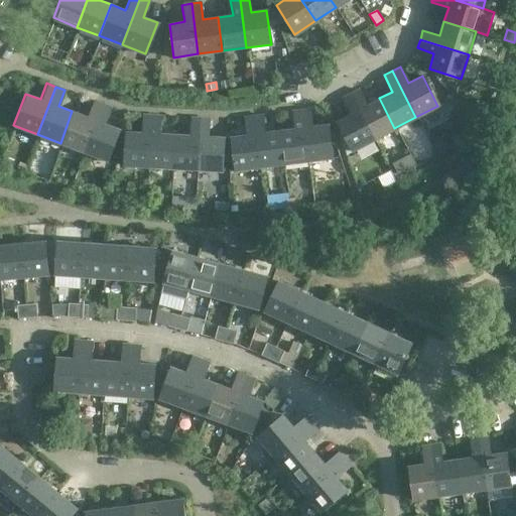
[(366,105),(358,89),(349,93),(373,139),(394,128),(379,98),(366,105)]
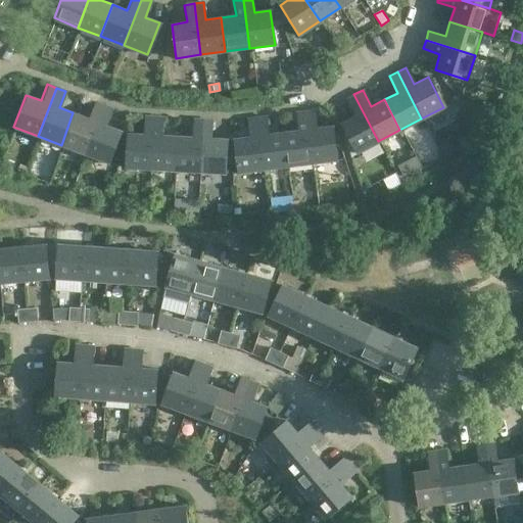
[(355,153),(378,141),(353,94),(345,98),(354,114),(340,123),(348,140),(355,153)]
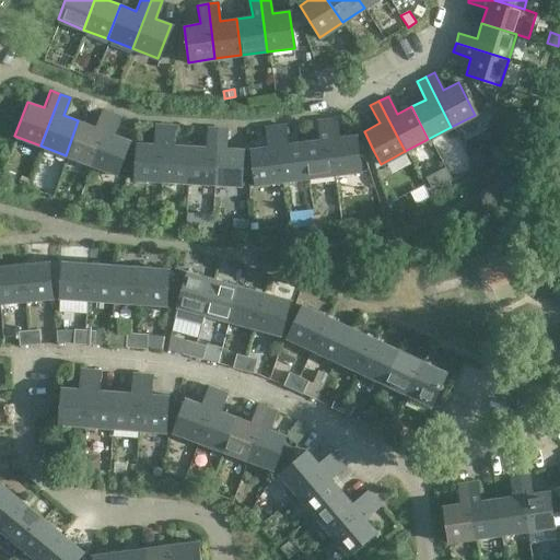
[(66,155),(90,164),(109,113),(100,108),(93,127),(78,120),(66,155)]
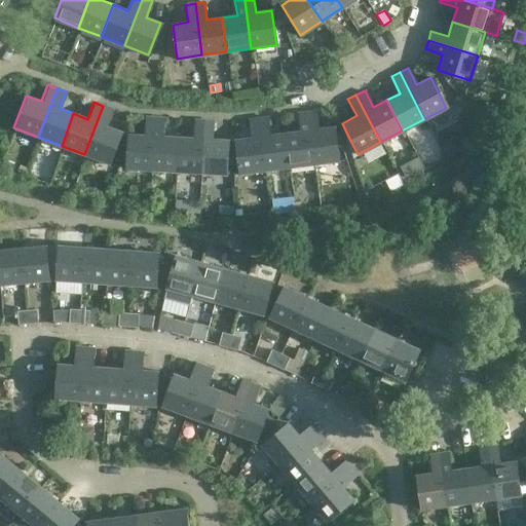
[(106,125),(112,109),(103,106),(84,154),(108,163),(120,132),(106,125)]
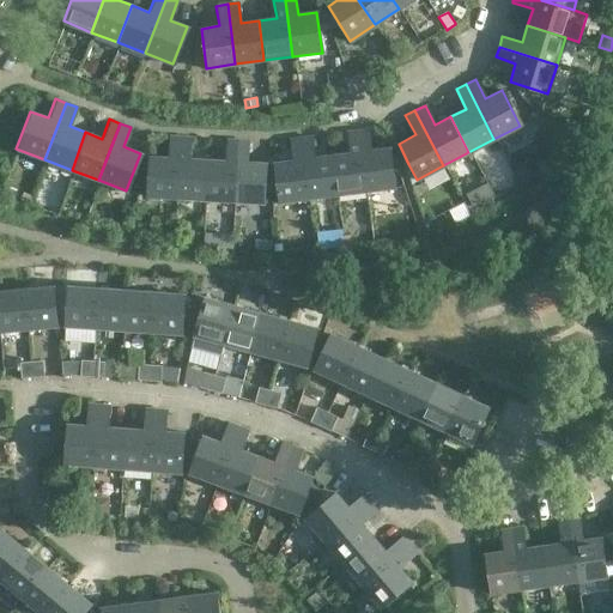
[(582,131),(571,123),(564,132),(576,139),(582,131)]
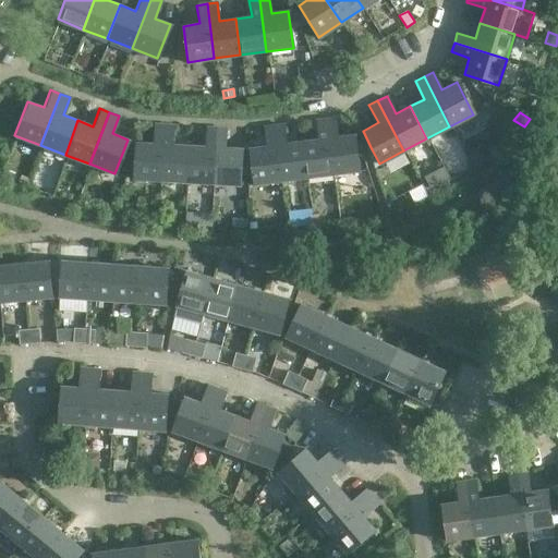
[(337,136),(334,118),(324,119),(331,174),(358,170),(353,135),(337,136)]
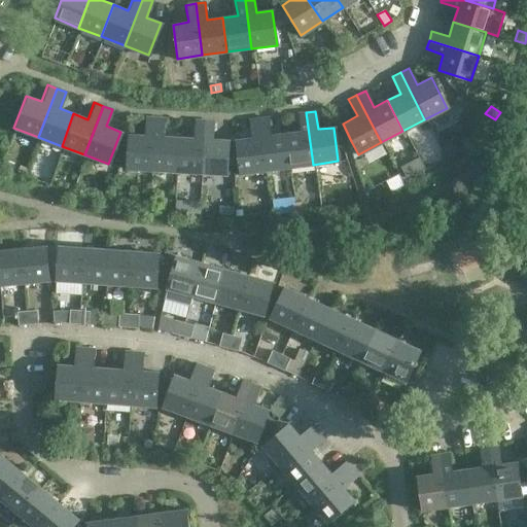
[(299,132),(283,134),(288,168),(313,165),(306,112),(296,113),(299,132)]
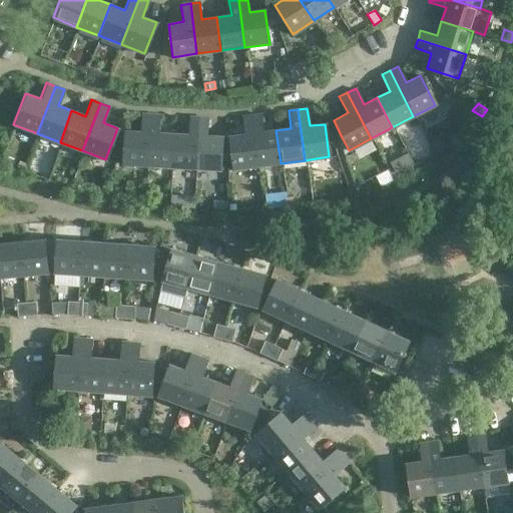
[(139,132),(123,131),(122,165),(146,166),(149,114),(140,114),(139,132)]
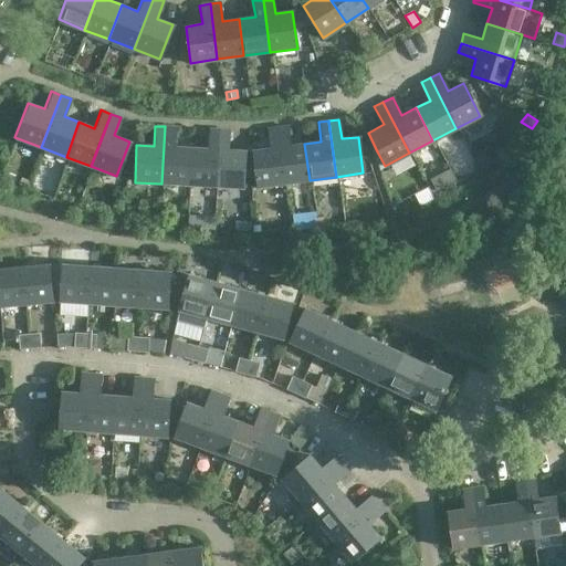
[(161,184),(188,185),(190,148),(174,147),(175,127),(165,126),(161,184)]
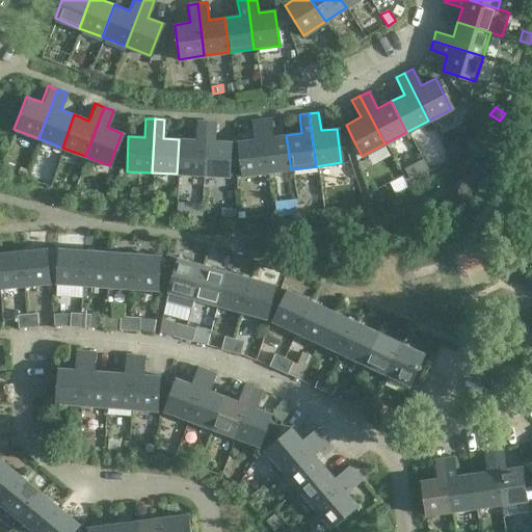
[(269,118),(260,120),(266,173),(291,169),(286,135),(271,137),(269,118)]
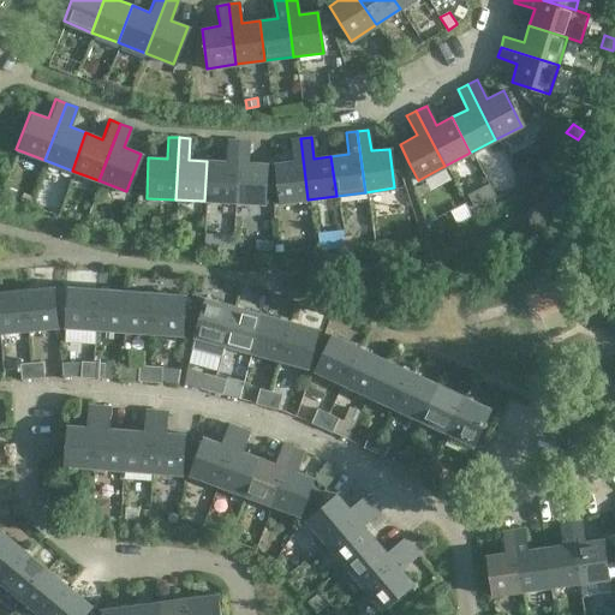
[(288,139),(292,161),(273,163),(279,203),(308,199),(300,138),(288,139)]
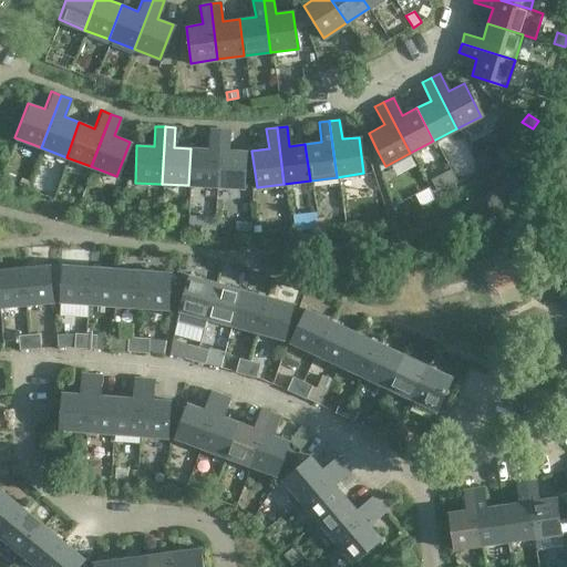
[(188,185),(216,187),(218,130),(208,130),(207,148),(191,148),(188,185)]
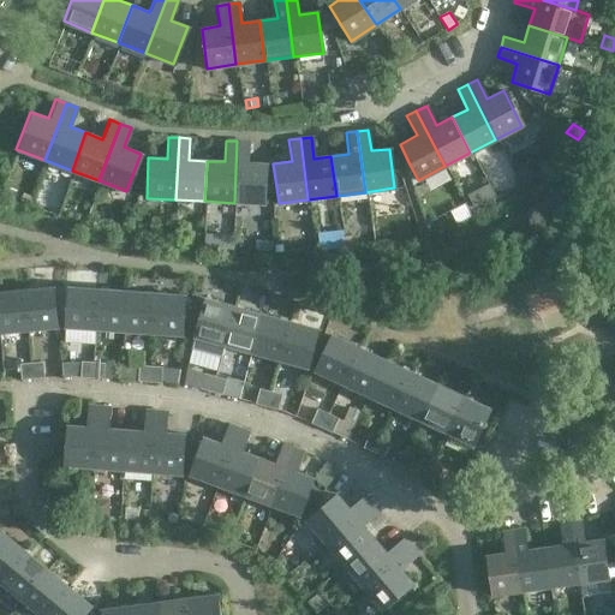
[(248,162),(249,142),(237,141),(234,203),(263,204),(266,163),(248,162)]
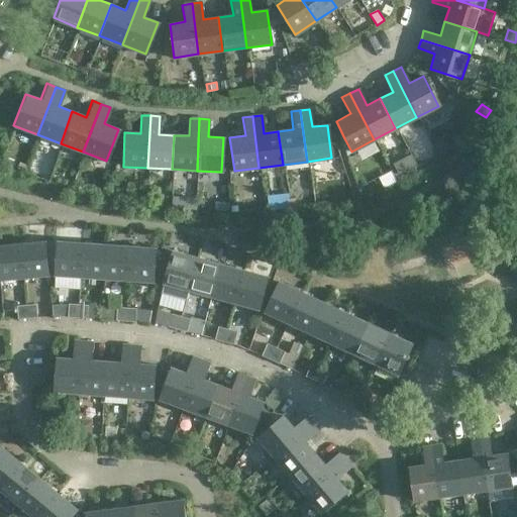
[(347,153),(351,151),(344,138),(341,131),(340,131),(347,153)]
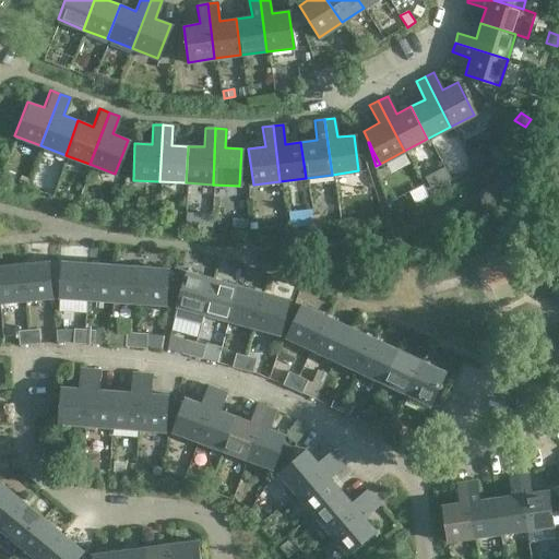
[(485,161),(479,151),(468,155),(474,166),(485,161)]
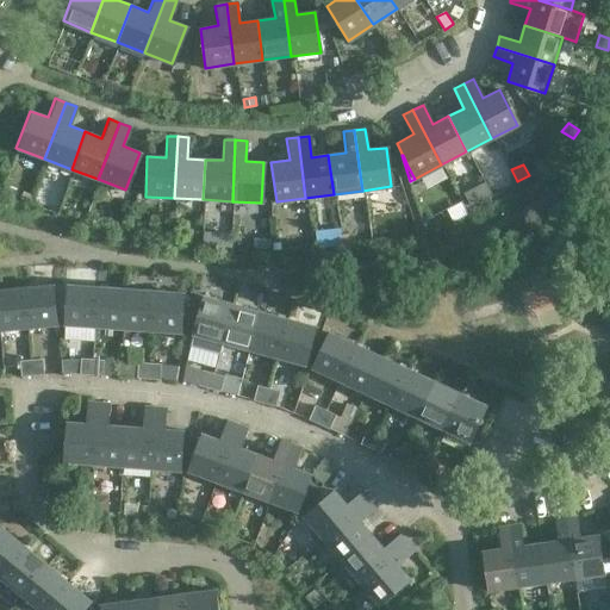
[(33,197),(25,194),(22,200),(30,204),(33,197)]
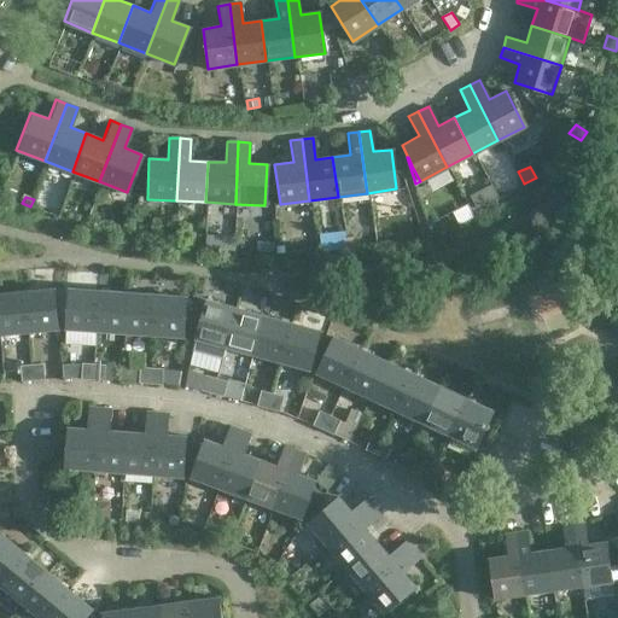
[(69,209),(65,220),(85,226),(89,215),(69,209)]
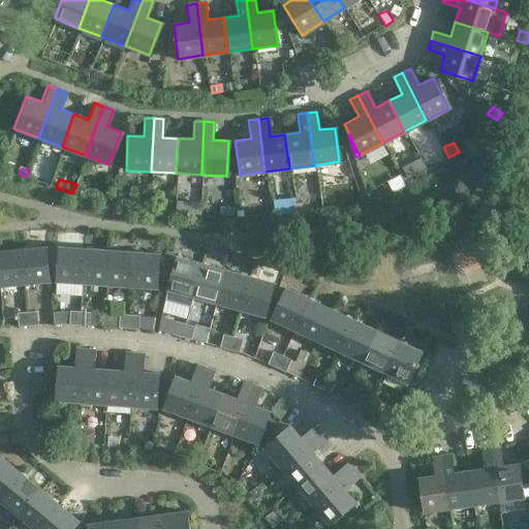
[(177,201),(176,212),(201,214),(203,204),(177,201)]
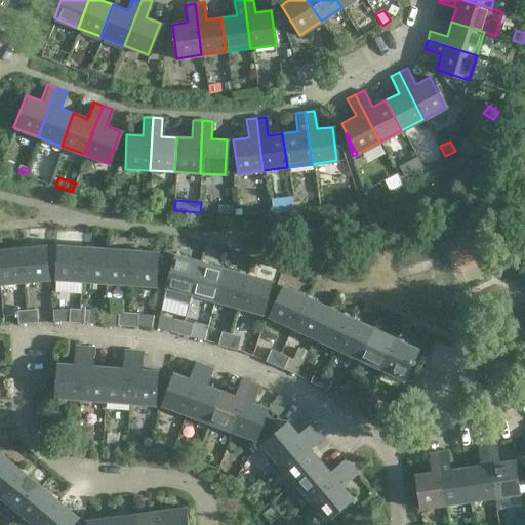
[(234,214),(234,205),(216,204),(216,213),(234,214)]
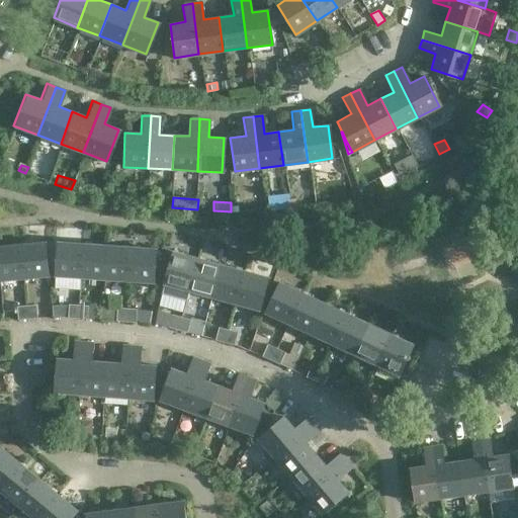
[(285,212),(284,201),(272,203),(274,213),(285,212)]
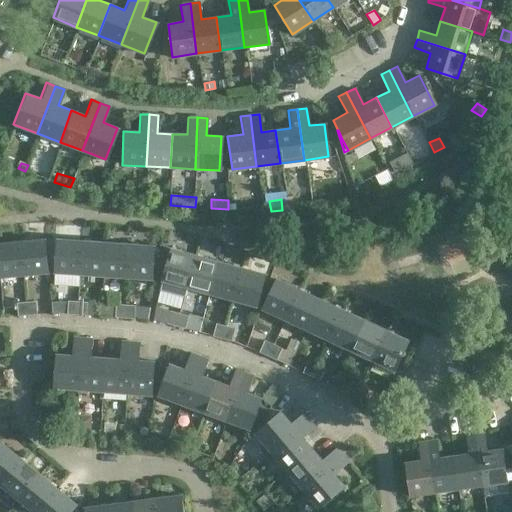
[(46,239),(21,241),(24,274),(49,272),(46,239)]
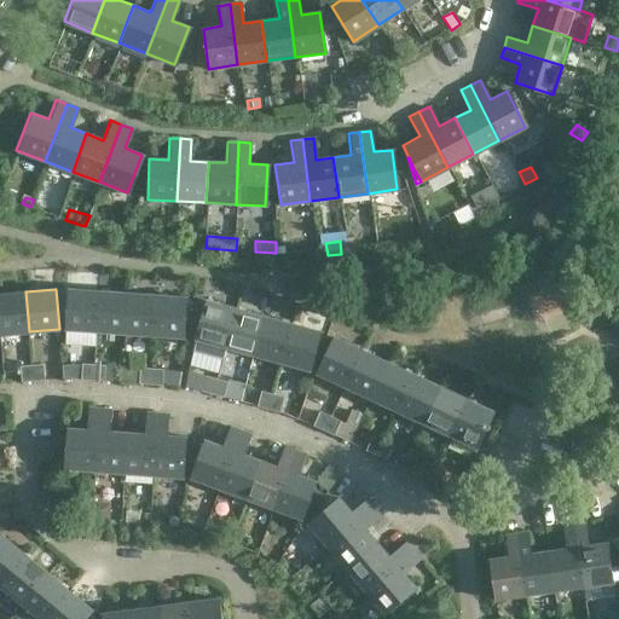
[(99,291),(69,290),(67,330),(97,331),(99,291)]
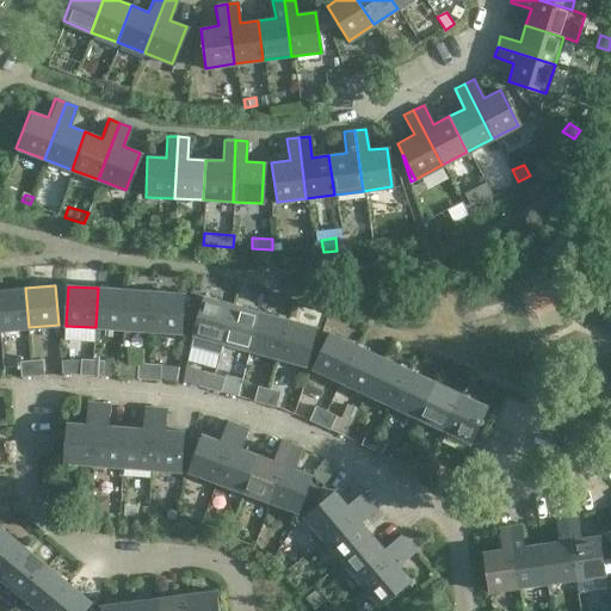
[(29,327),(25,288),(0,290),(0,325),(0,331),(29,327)]
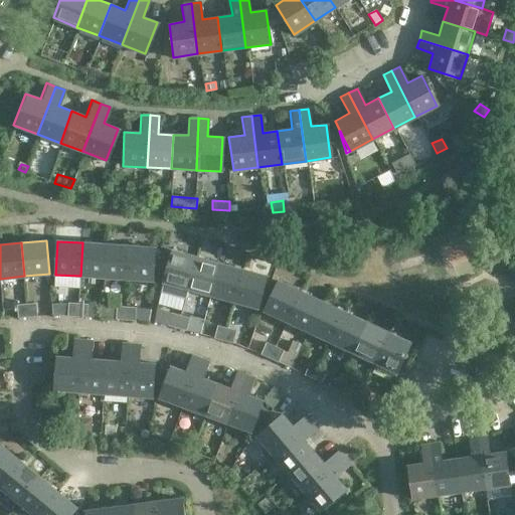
[(80,276),(105,278),(107,244),(82,242),(80,276)]
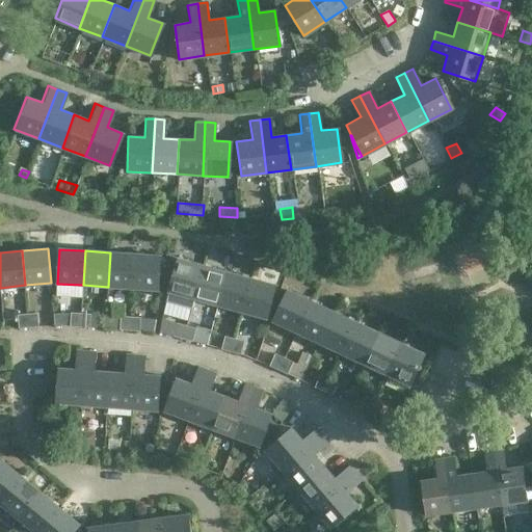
[(108,287),(133,289),(135,255),(110,253),(108,287)]
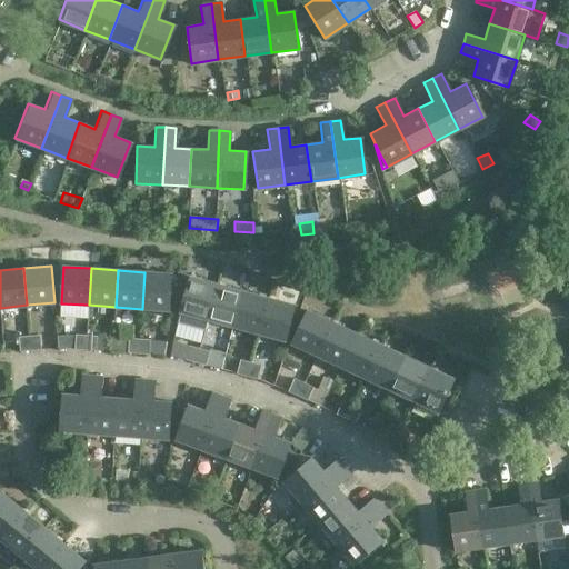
[(169,310),(172,273),(145,272),(142,309),(169,310)]
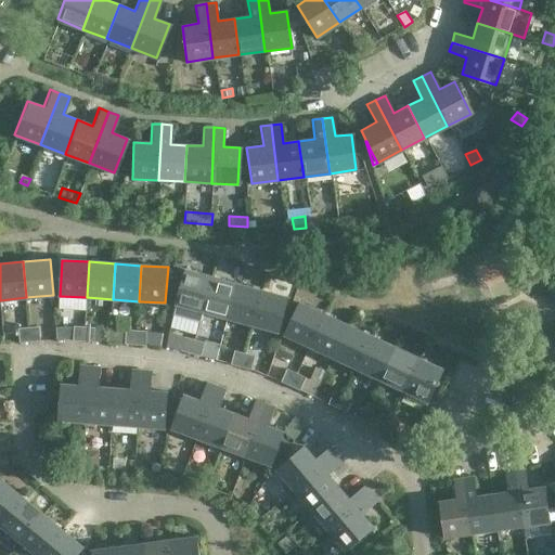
[(176,306),(173,315),(201,322),(203,313),(213,276),(185,269),(176,306)]
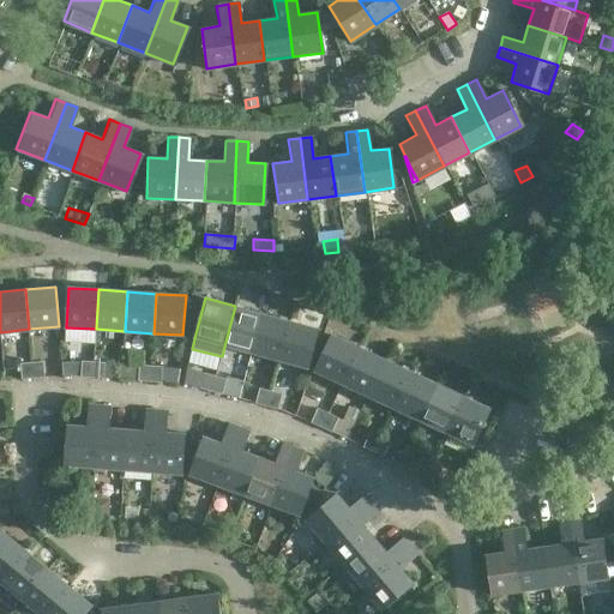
[(263,313),(235,306),(224,347),(252,354),(263,313)]
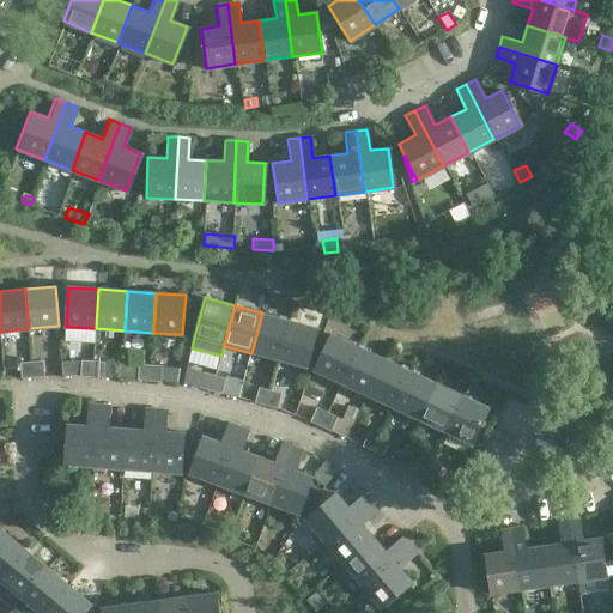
[(290,320),(262,313),(252,353),(280,360),(290,320)]
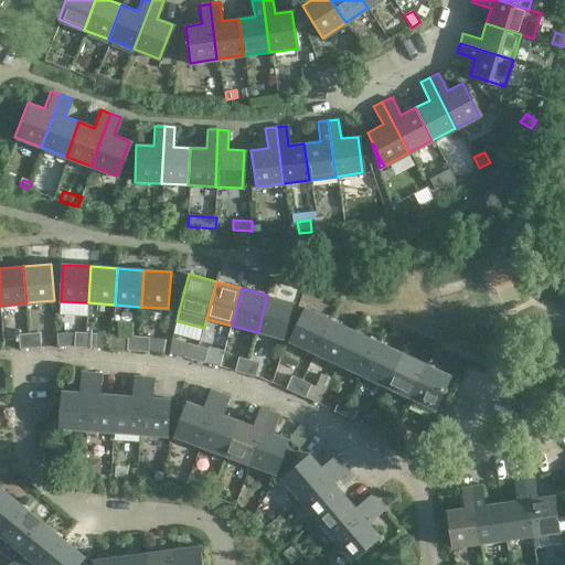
[(267,295),(258,332),(284,340),(295,302),(267,295)]
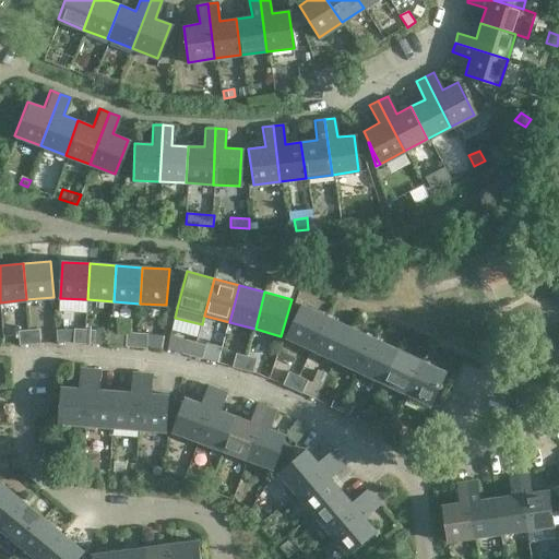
[(302,304),(286,339),(312,351),(328,316),(302,304)]
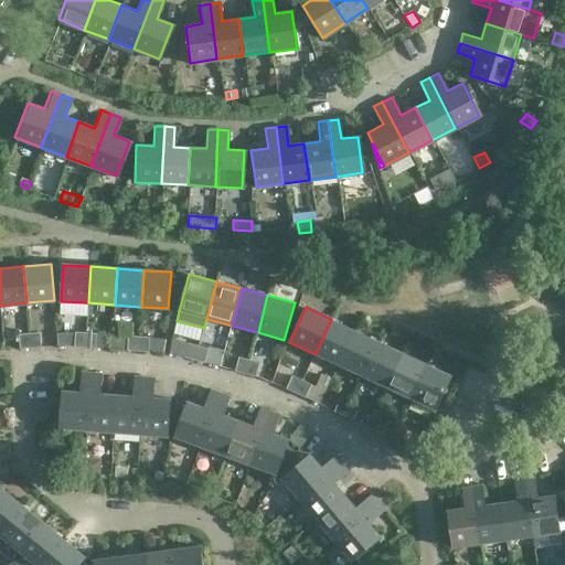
[(331,319),(316,354),(339,365),(355,330),(331,319)]
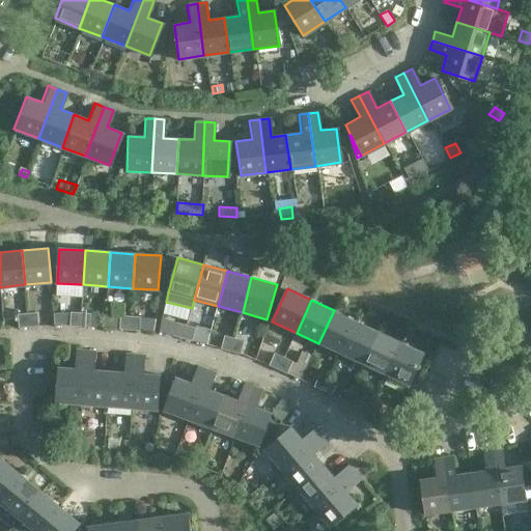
[(334,310),(318,343),(340,354),(356,320),(334,310)]
